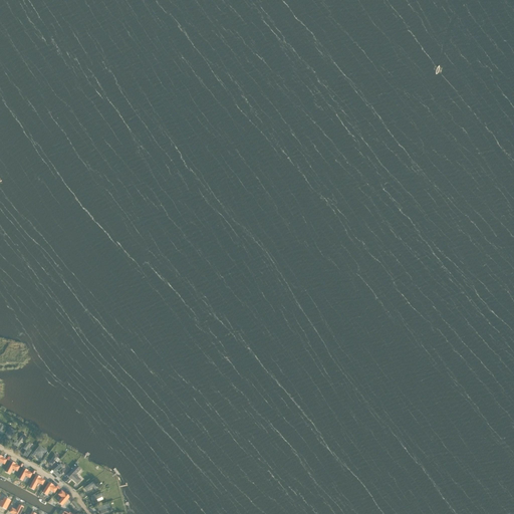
[(7,437),(10,440),(15,432),(9,428),(7,432),(9,433),(7,437)]
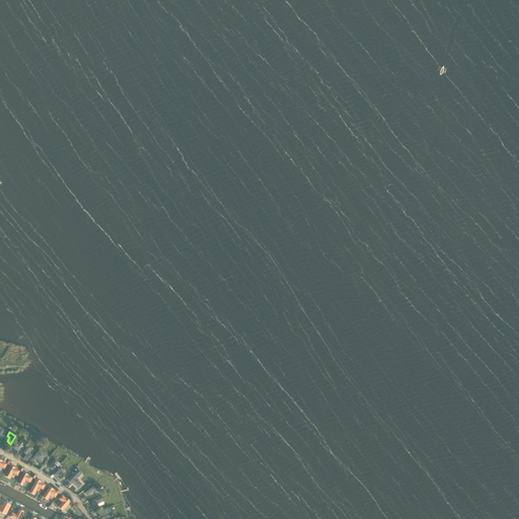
[(13,449),(18,452),(26,441),(22,439),(18,445),(16,444),(13,449)]
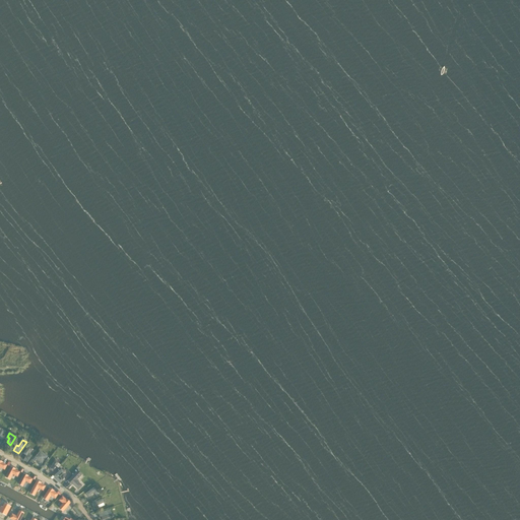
[(28,447),(25,451),(23,454),(26,456),(23,460),(27,463),(31,456),(28,454),(33,449),(28,447)]
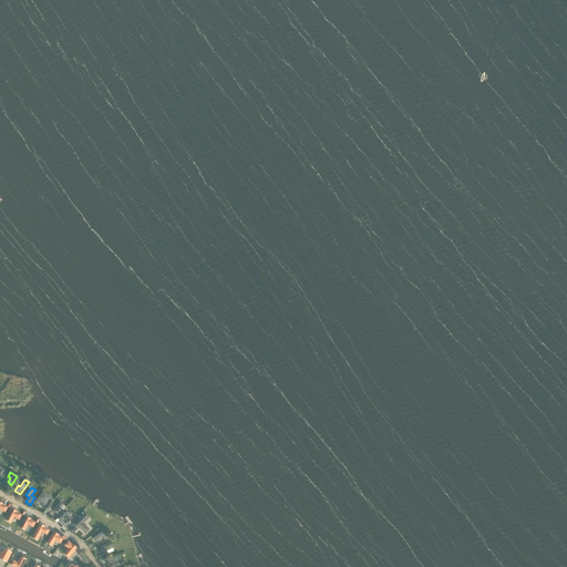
[(38,500),(45,506),(52,498),(44,492),(38,500)]
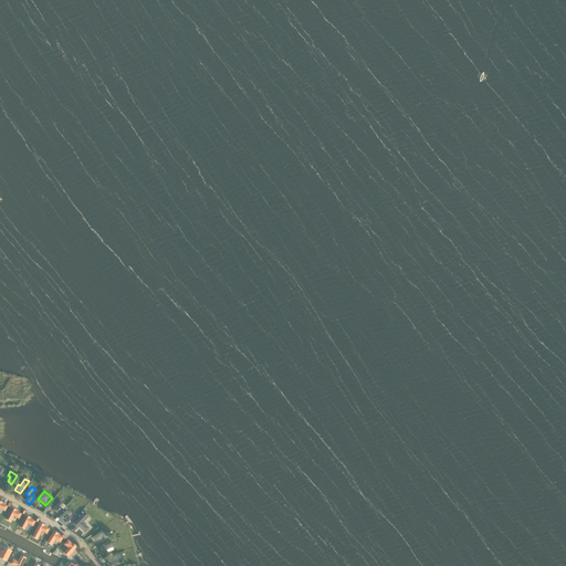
[(53,511),(56,513),(61,507),(63,510),(65,506),(63,505),(64,504),(61,502),(53,511)]
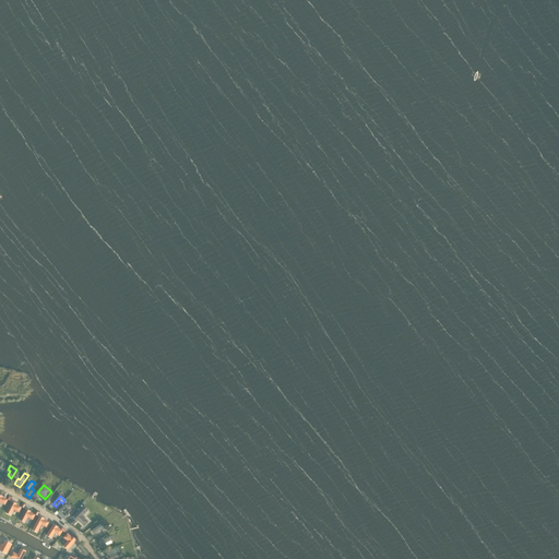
[(16,506),(16,504),(12,502),(7,513),(11,515),(14,510),(19,512),(21,508),(16,506)]
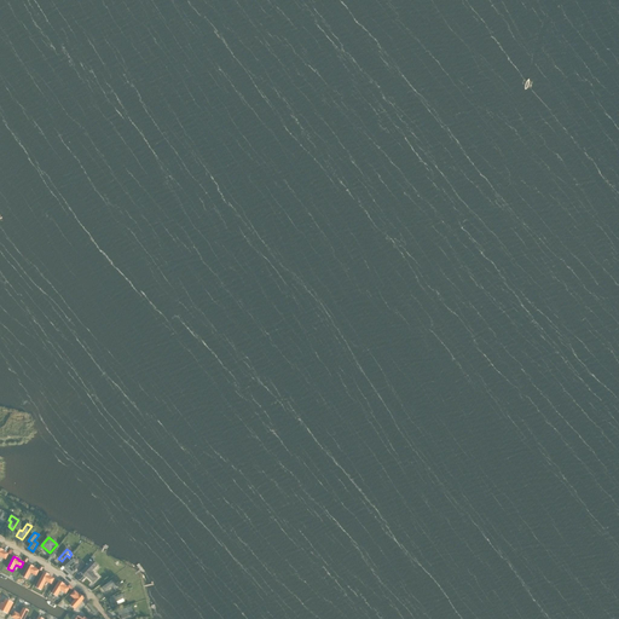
[(70,562),(64,567),(71,576),(75,572),(71,568),(77,563),(74,560),(73,560),(70,562)]
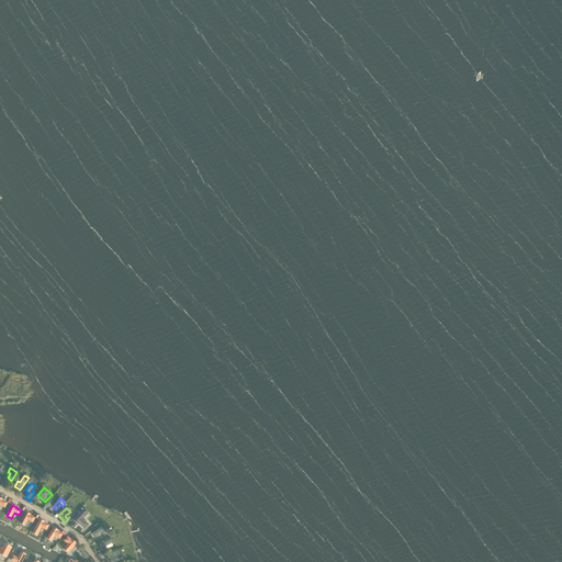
[(86,516),(88,514),(83,509),(75,519),(85,529),(89,525),(82,519),(85,517),(86,517),(86,516)]
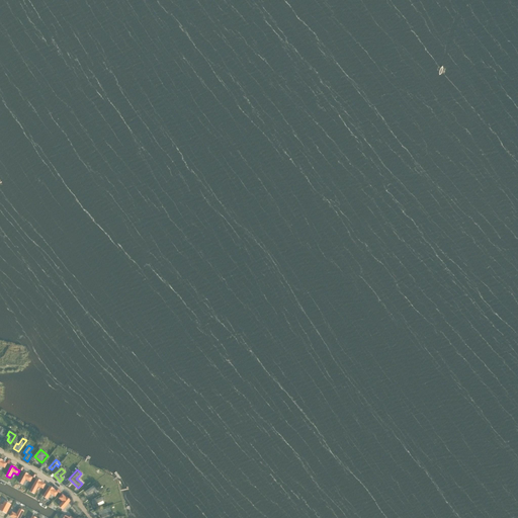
[(28,475),(24,472),(18,483),(22,485),(25,480),(30,482),(32,478),(27,476),(28,475)]
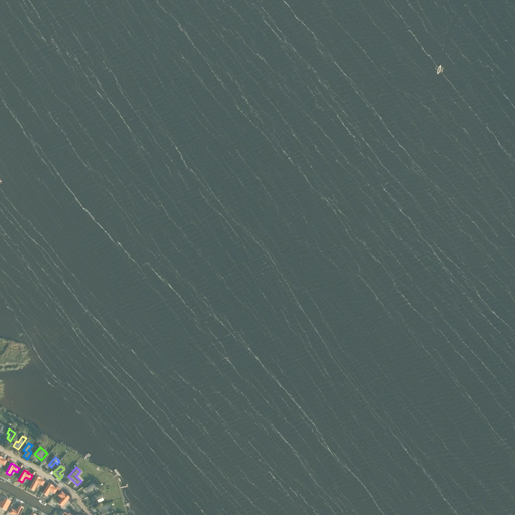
[(36,477),(30,489),(34,491),(38,483),(42,486),(44,482),(40,480),(40,479),(36,477)]
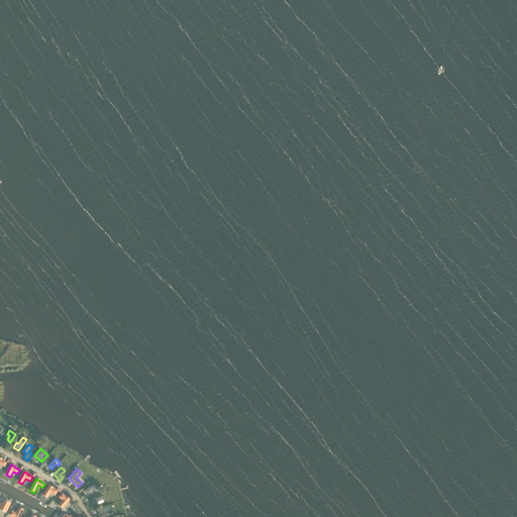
[(85,491),(88,495),(93,491),(95,493),(99,490),(95,485),(85,491)]
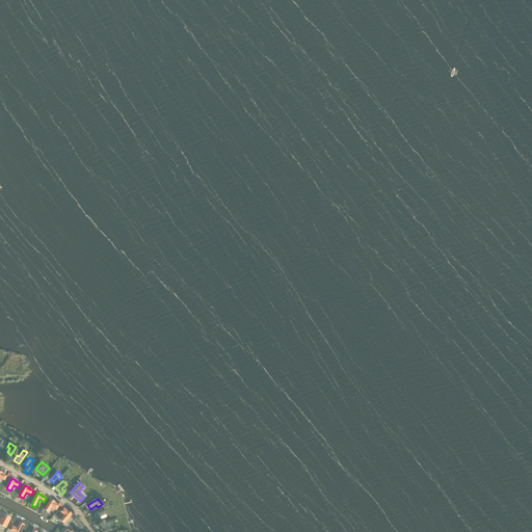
[(51,500),(45,510),(49,512),(52,507),(56,510),(58,506),(54,503),(55,503),(51,500)]
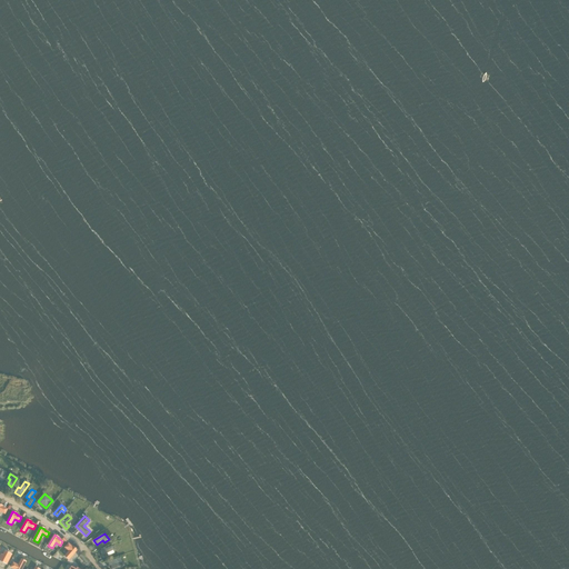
[(70,551),(66,557),(69,560),(77,550),(73,547),(72,548),(69,545),(66,548),(70,551)]
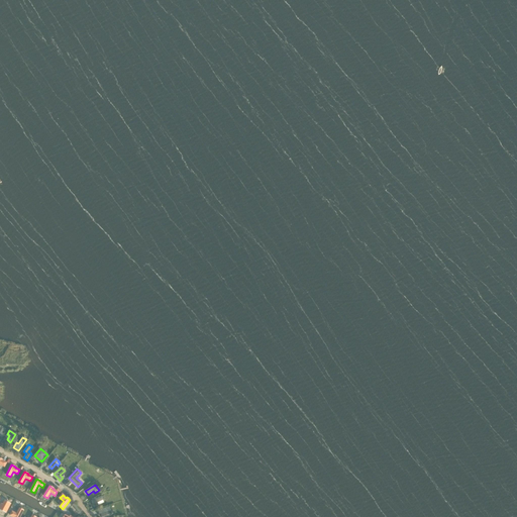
[(91,501),(93,505),(104,500),(102,496),(96,499),(95,498),(92,499),(92,501),(91,501)]
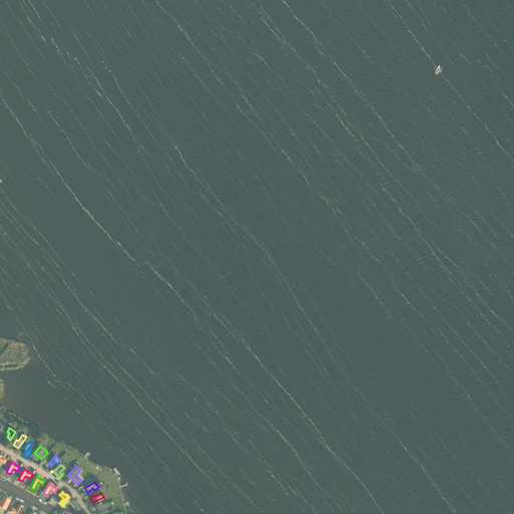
[(1,501),(0,503),(0,506),(6,510),(10,501),(5,498),(3,502),(1,501)]
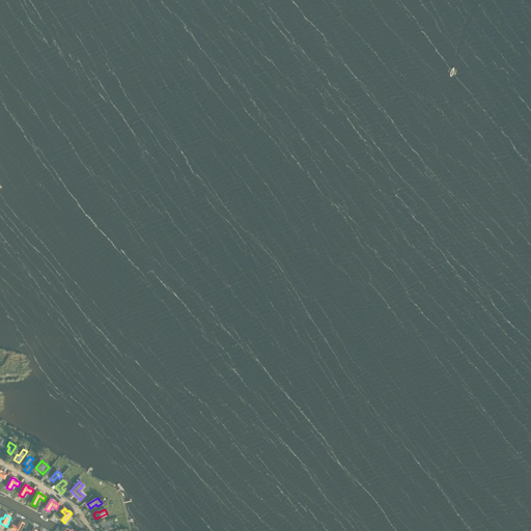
[(81,521),(73,528),(76,530),(83,524),(81,521)]
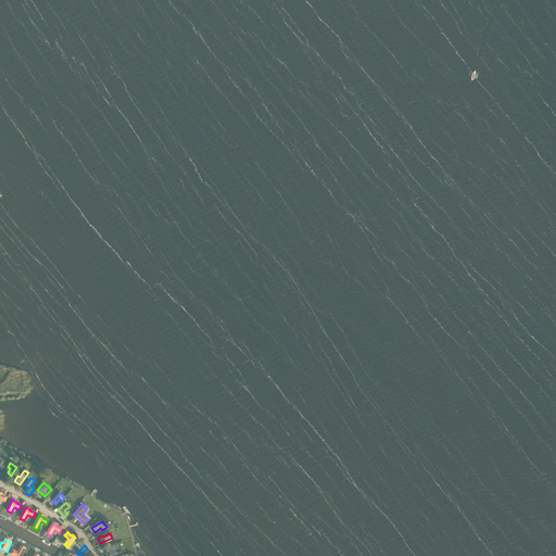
[(118,548),(116,550),(114,546),(105,550),(106,553),(108,553),(109,555),(110,555),(121,553),(118,548)]
